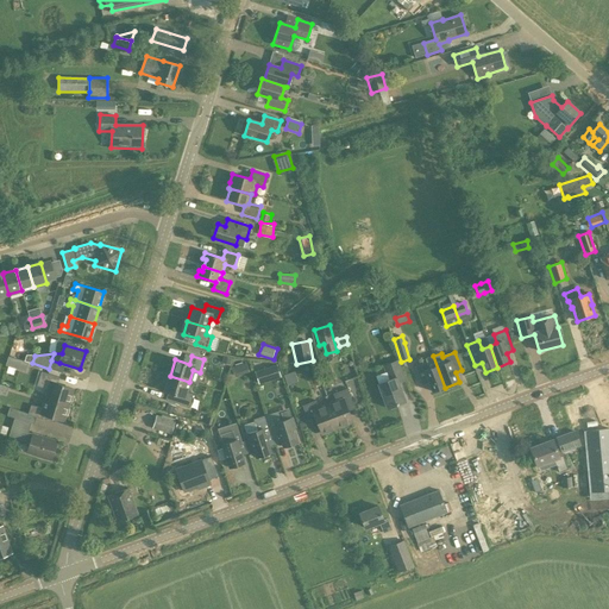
[(445,388),(433,356),(426,359),(427,362),(415,368),(422,385),(428,383),(432,393),(445,388)]
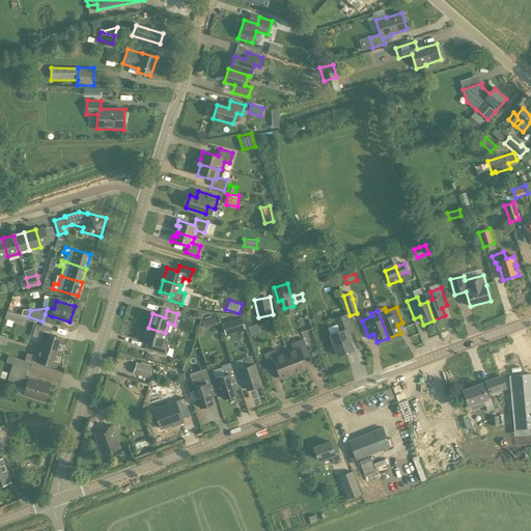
[(204,318),(207,327),(218,325),(216,315),(204,318)]
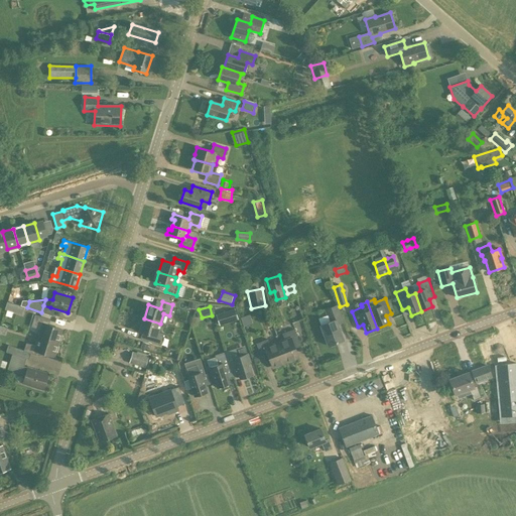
[(329,346),(343,340),(338,325),(343,323),(337,306),(326,310),(330,323),(320,326),(329,346)]
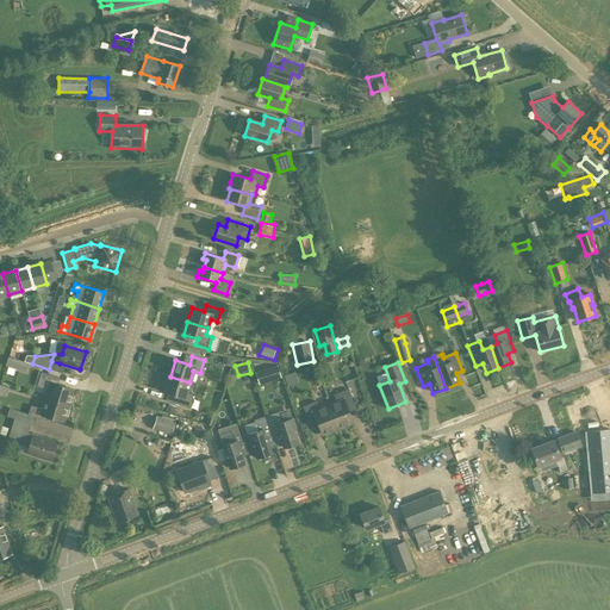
[(259,385),(281,378),(278,365),(255,372),(259,385)]
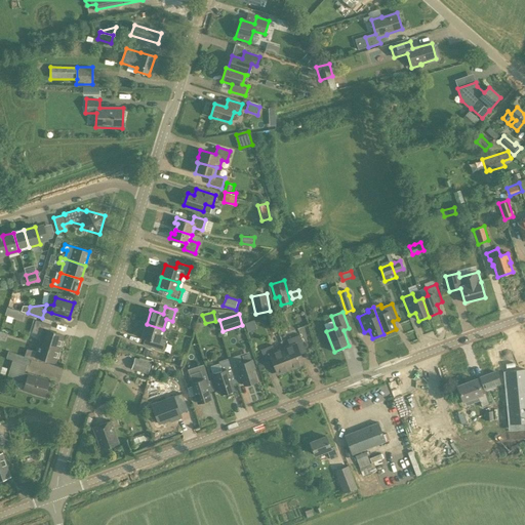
[(246,323),(249,332),(258,329),(254,319),(246,323)]
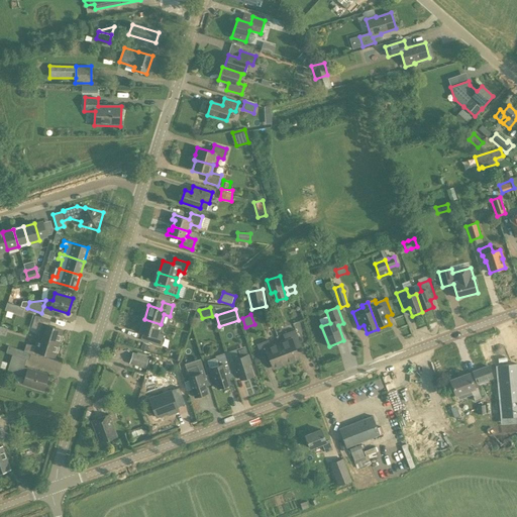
[(41,330),(39,338),(59,343),(63,330),(48,326),(50,320),(35,315),(31,328),(41,330)]
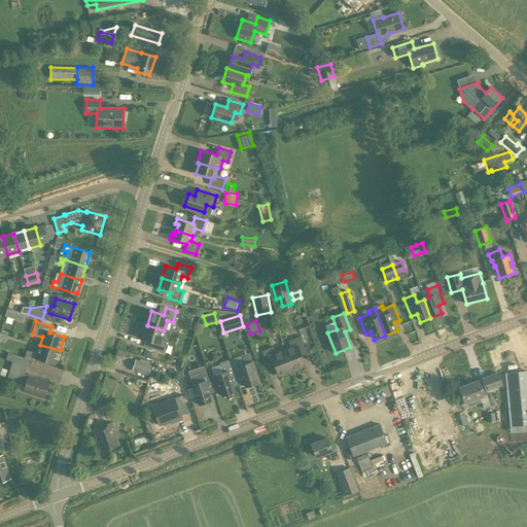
[(161,340),(164,330),(147,325),(143,339),(149,341),(147,348),(164,353),(167,342),(161,340)]
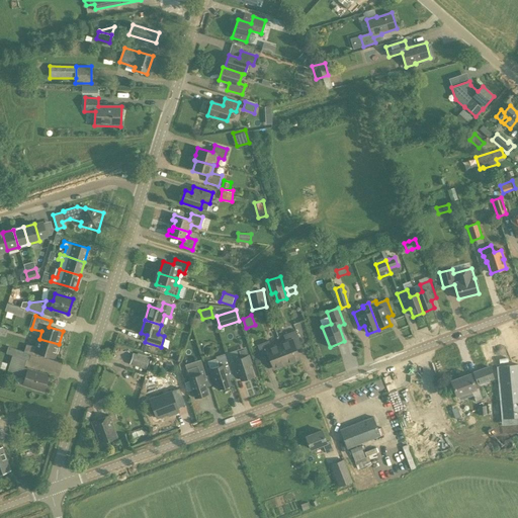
[(279,345),(286,363),(299,358),(296,350),(303,347),(295,330),(283,335),(286,342),(279,345)]
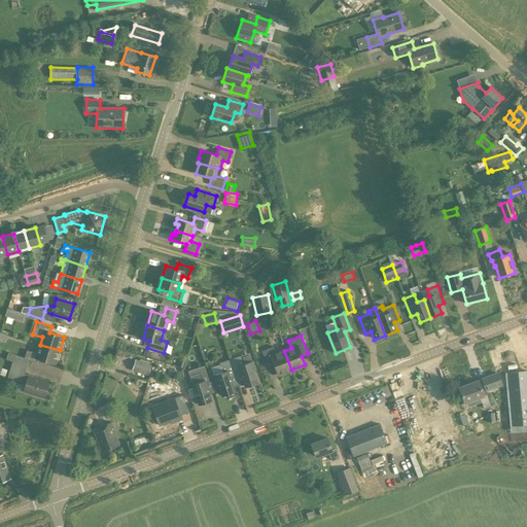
[(40,364),(41,360),(56,364),(60,350),(40,345),(37,354),(27,351),(25,359),(40,364)]
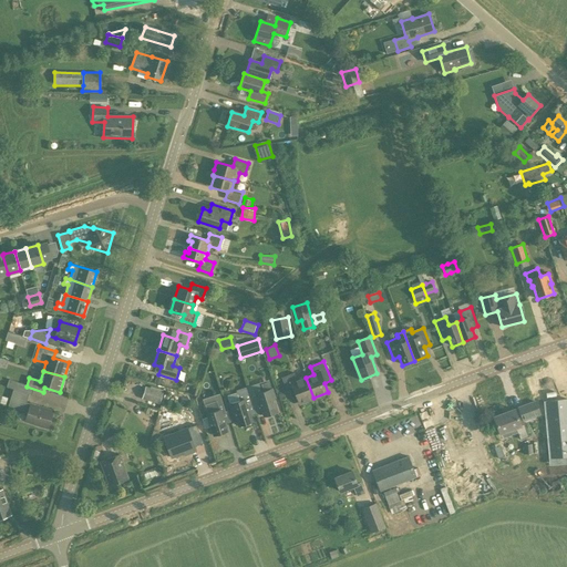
[(296,394),(299,403),(313,398),(306,378),(297,381),(294,373),(281,378),(289,397),(296,394)]
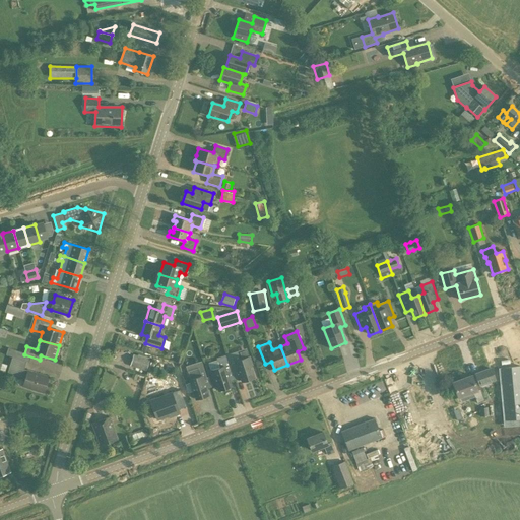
[(20,360),(22,352),(8,348),(6,355),(20,360)]
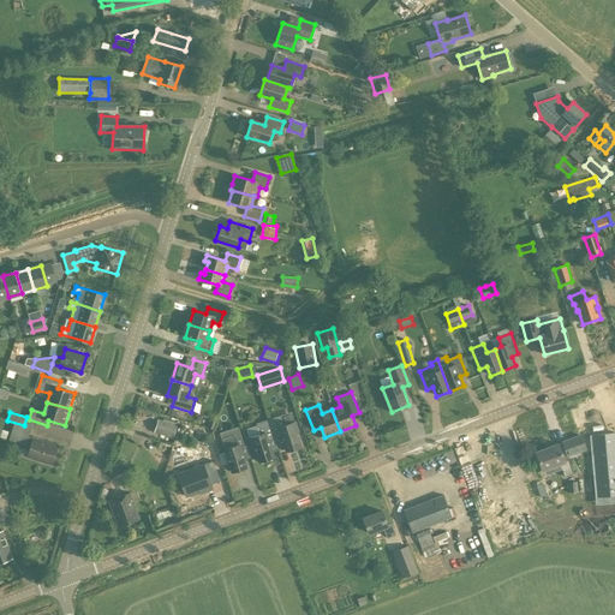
[(275,439),(281,437),(286,452),(300,447),(296,433),(298,433),(294,422),(284,425),(281,416),(268,419),(275,439)]
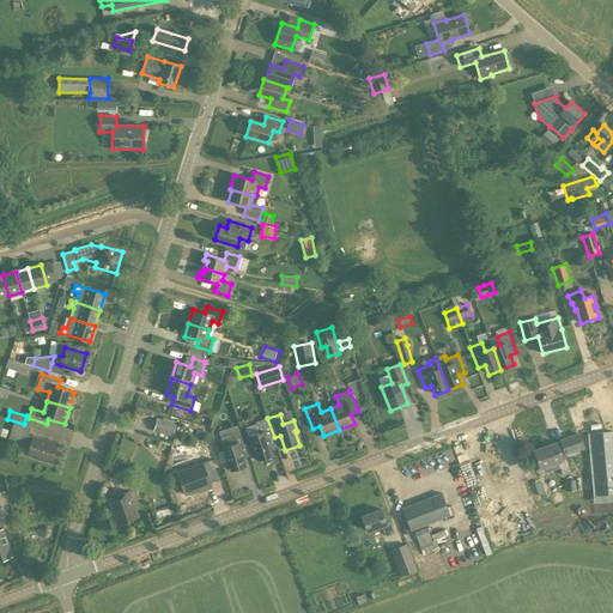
[(173,437),(177,424),(158,418),(153,431),(173,437)]
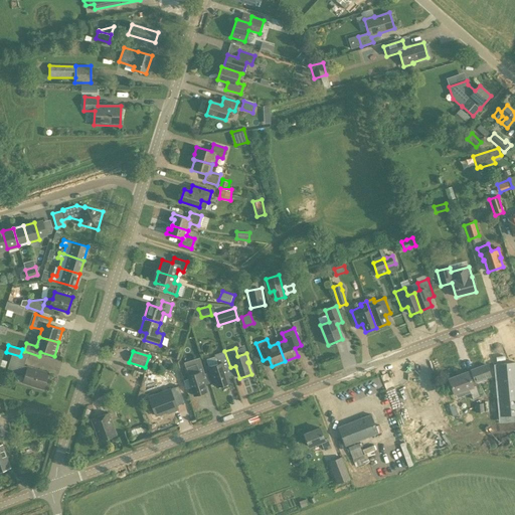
[(214,355),(217,364),(208,367),(211,375),(213,374),(217,387),(228,383),(224,369),(230,367),(224,351),(214,355)]
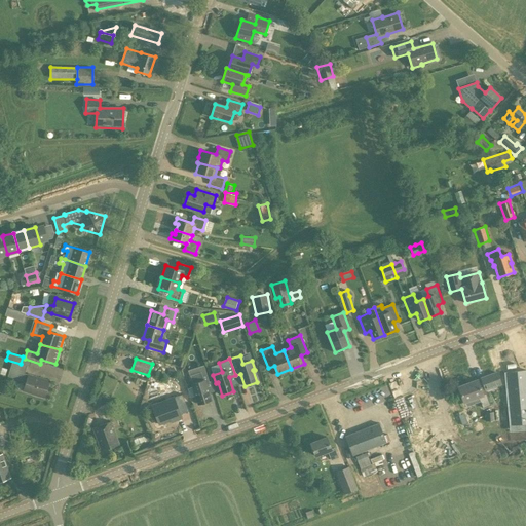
[(49,381),(29,375),(25,374),(28,366),(13,362),(8,377),(27,383),(24,391),(44,398),(49,381)]
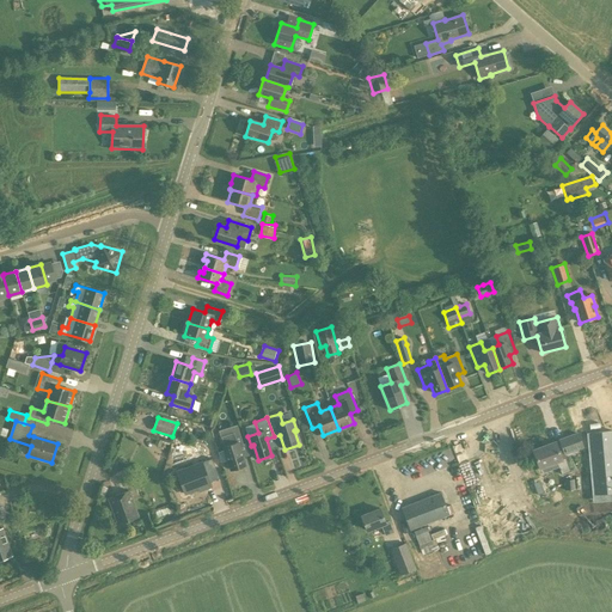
[(611,430),(587,433),(588,446),(611,444),(611,430)]
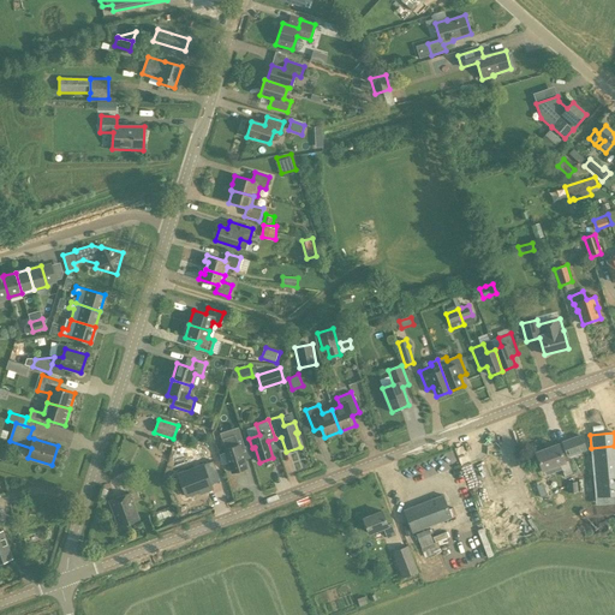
[(244,447),(242,437),(240,434),(221,440),(232,472),(246,467),(240,448),(244,447)]
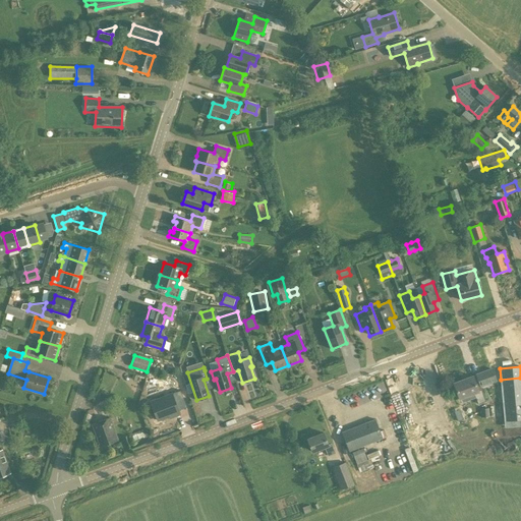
[(478,392),(477,388),(497,381),(491,369),(476,375),(473,377),(454,384),(459,399),(473,393),(477,405),(485,402),(481,391),(478,392)]
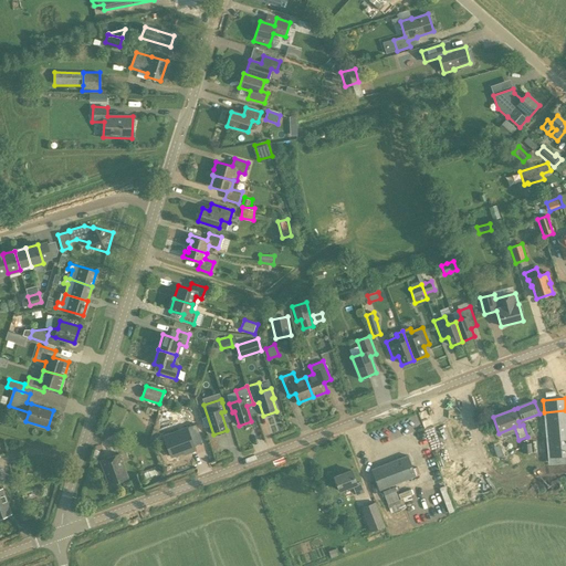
[(565,410),(544,412),(545,423),(565,421),(565,410)]
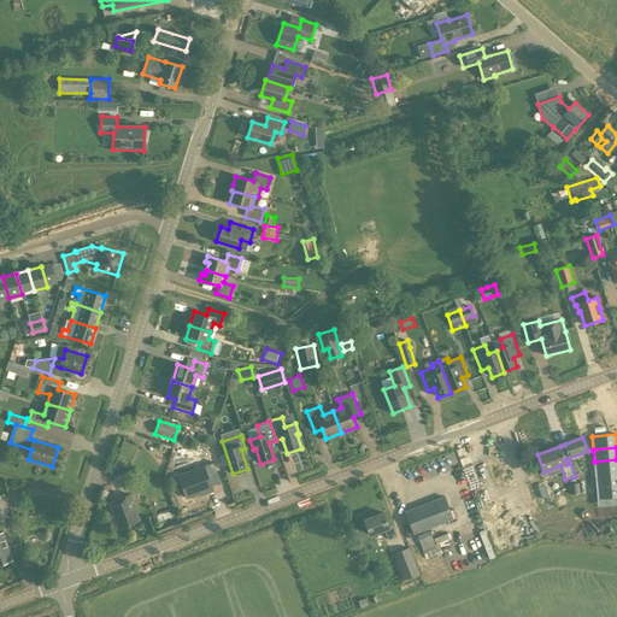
[(616,459),(594,462),(594,475),(616,472),(616,459)]
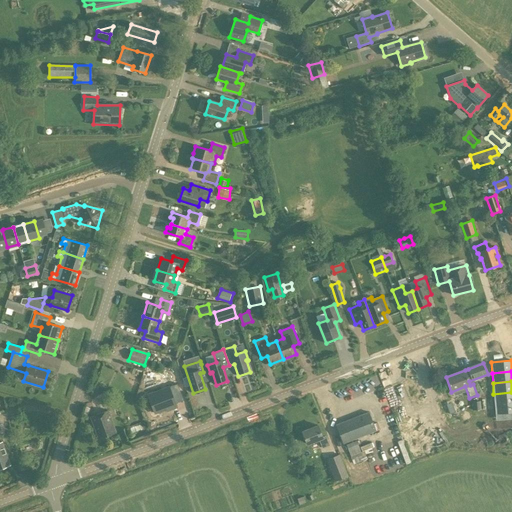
[(155,413),(165,409),(176,405),(176,403),(183,400),(177,384),(148,395),(155,413)]
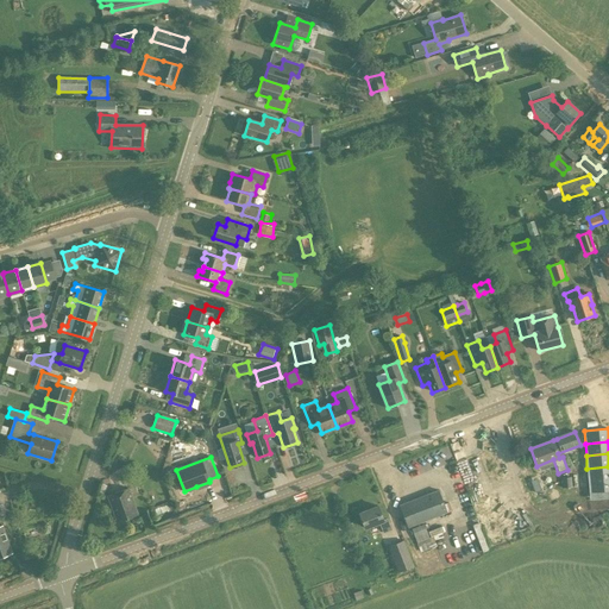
[(608,466),(586,469),(590,497),(608,495),(608,466)]
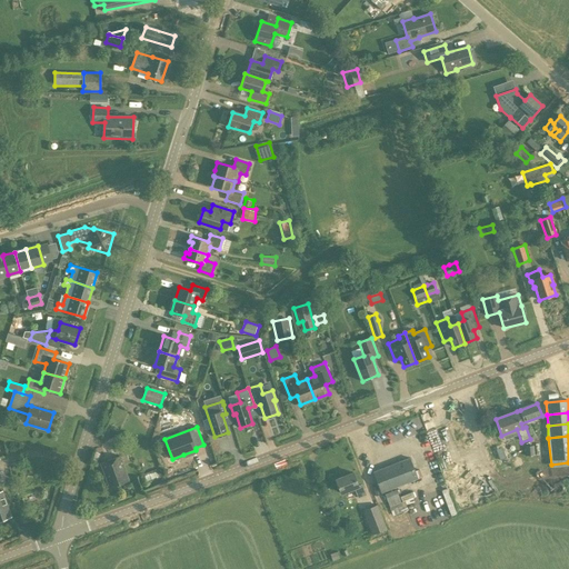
[(525,448),(526,456),(533,456),(533,447),(525,448)]
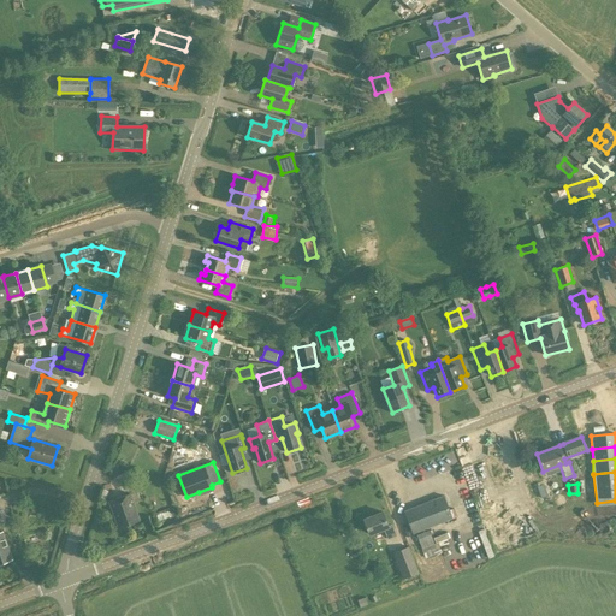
[(118,528),(140,520),(130,495),(108,502),(118,528)]
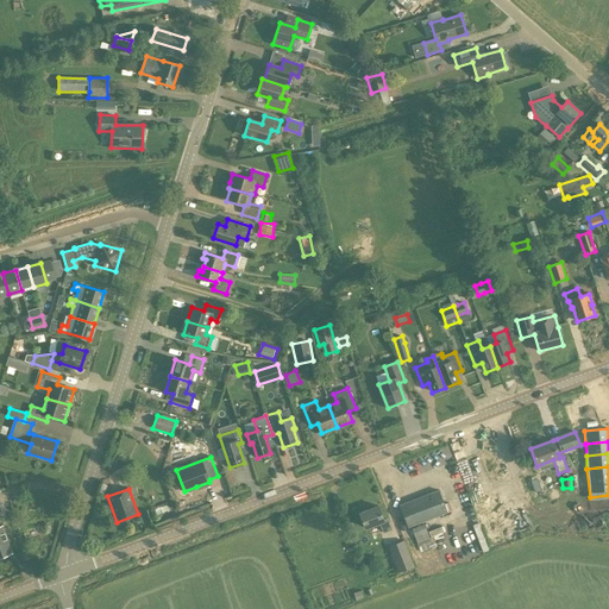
[(408,528),(447,513),(439,490),(399,506),(408,528)]
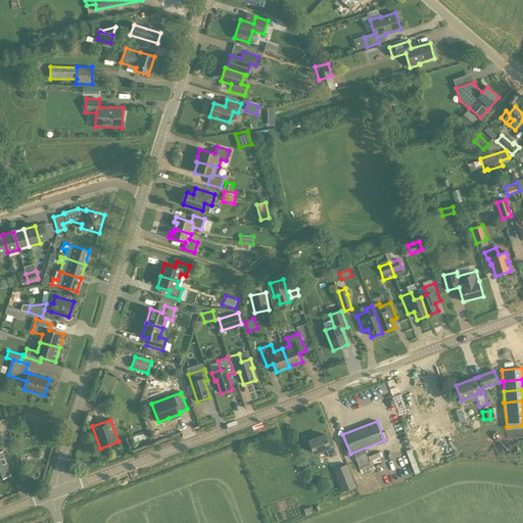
[(314,454),(326,449),(329,459),(336,456),(333,445),(329,446),(325,434),(308,440),(314,454)]
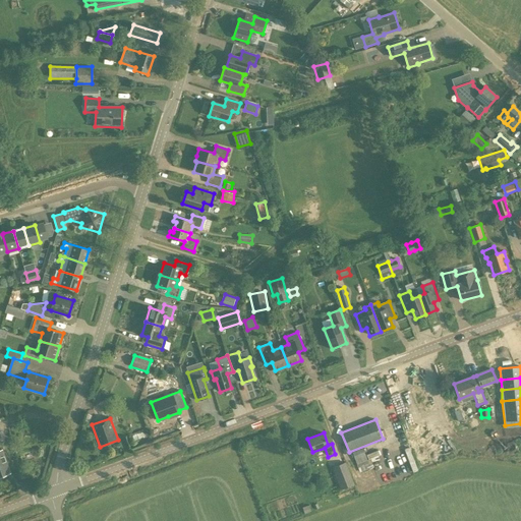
[(408,443),(416,440),(414,433),(406,437),(408,443)]
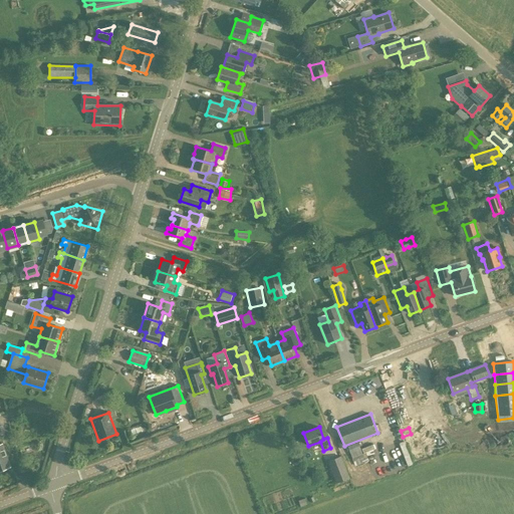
[(355,467),(368,461),(365,453),(362,454),(358,443),(347,447),(355,467)]
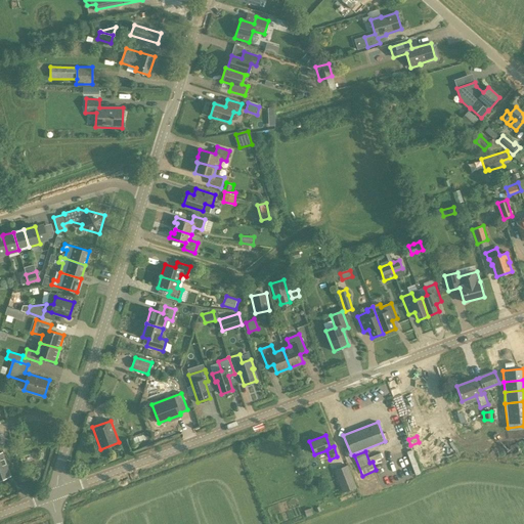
[(0,479),(11,476),(3,452),(0,452),(0,479)]
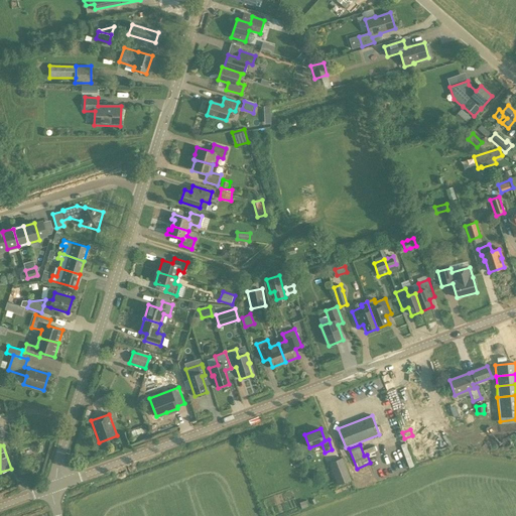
[(329,463),(338,484),(351,480),(342,458),(329,463)]
